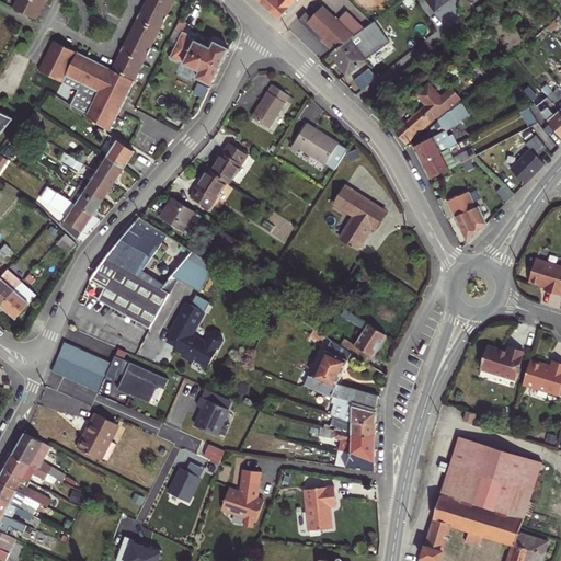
[(15,0),(14,3),(37,14),(44,0),(15,0)]
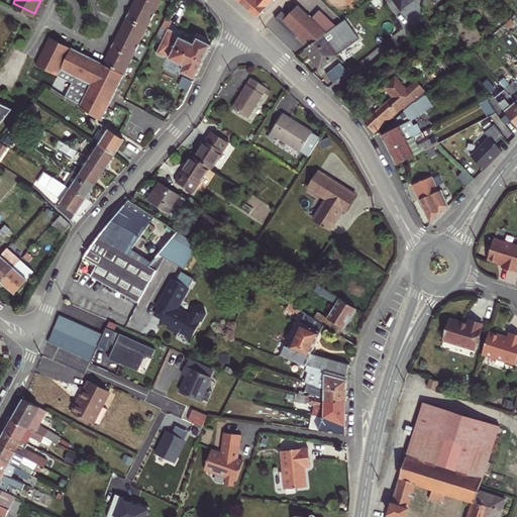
[(133,0),(102,63),(122,74),(160,0),(133,0)]
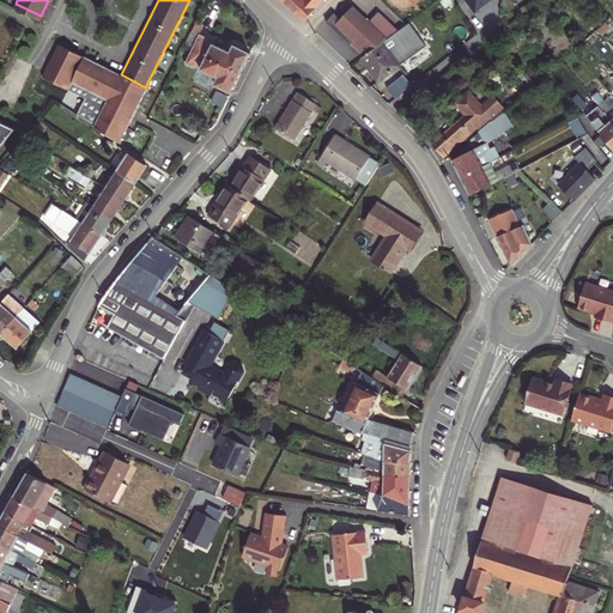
[(279,0),(301,19),(320,0),(279,0)]
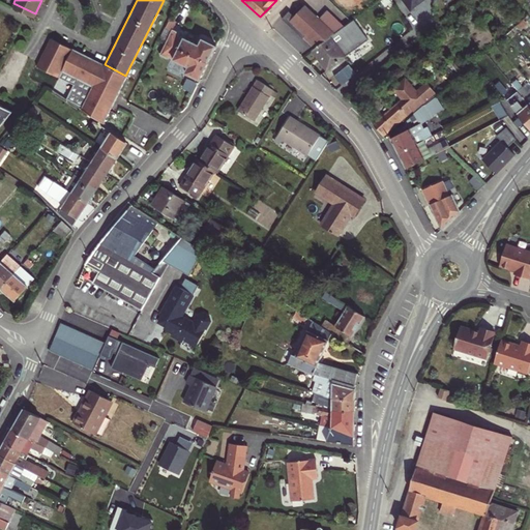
[(433,0),(435,2),(437,0),(403,0),(411,10),(425,0),(433,0)]
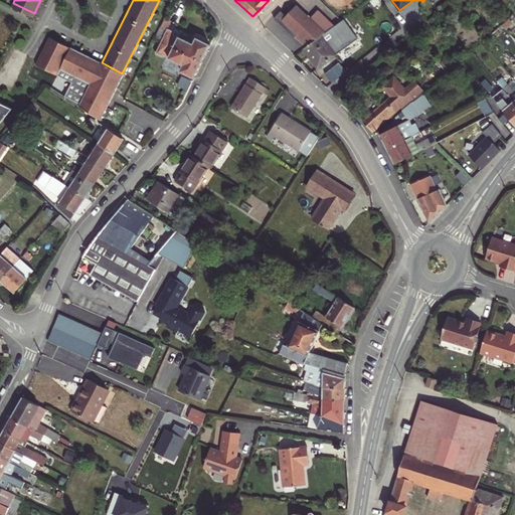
[(323,34),(322,33),(294,5),(280,20),(295,34),(292,37),(303,47),(323,34)]
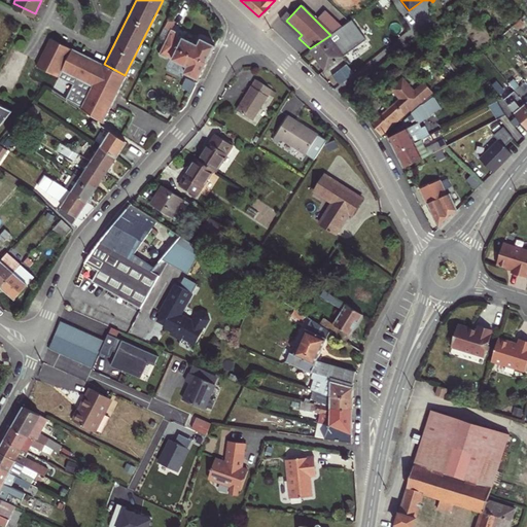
[(167,25),(175,28),(178,19),(170,15),(167,25)]
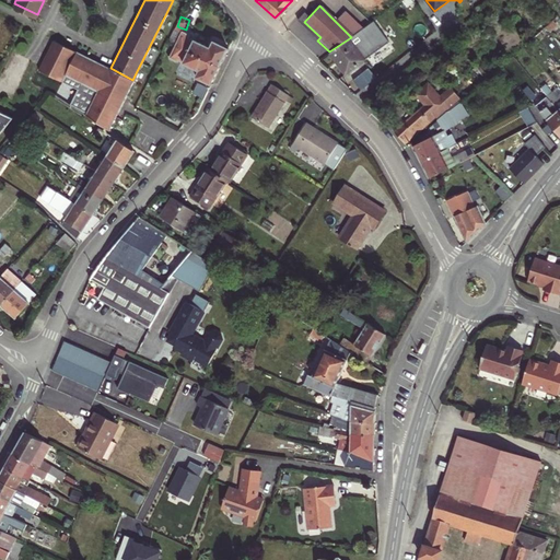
[(327,53),(342,76),(361,62),(386,44),(372,23),(351,37),(329,51),(327,53)]
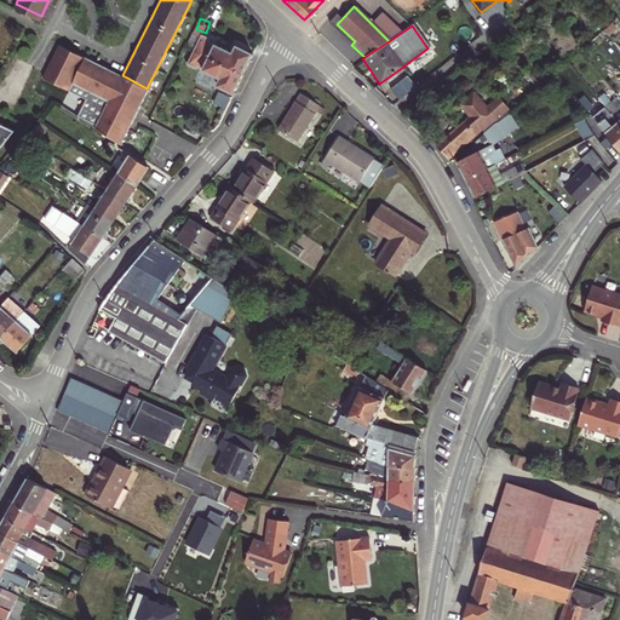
[(196,47),(202,33),(194,30),(188,44),(196,47)]
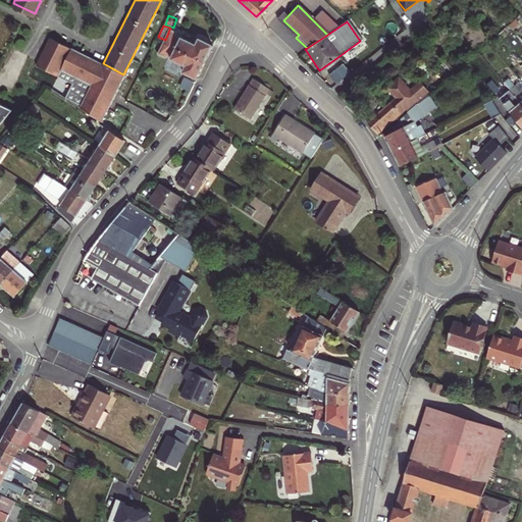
[(172,30),(166,42),(205,61),(213,45),(201,39),(198,46),(180,37),(181,35),(172,30)]
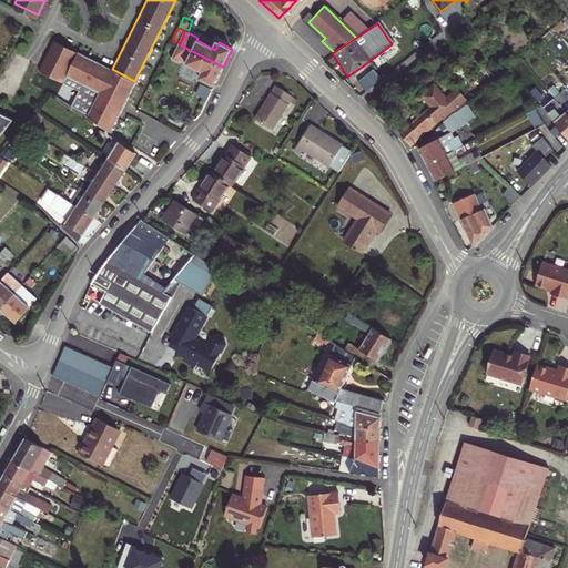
[(88,117),(110,131),(134,81),(112,69),(80,52),(79,52),(71,48),(57,41),(42,70),(83,90),(74,107),(88,117)]
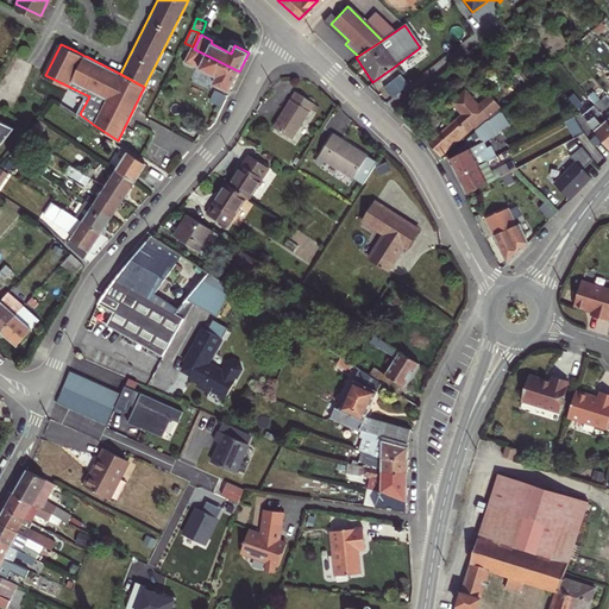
[(217,82),(231,89),(239,71),(194,49),(192,48),(184,62),(198,69),(199,66),(219,76),(217,82)]
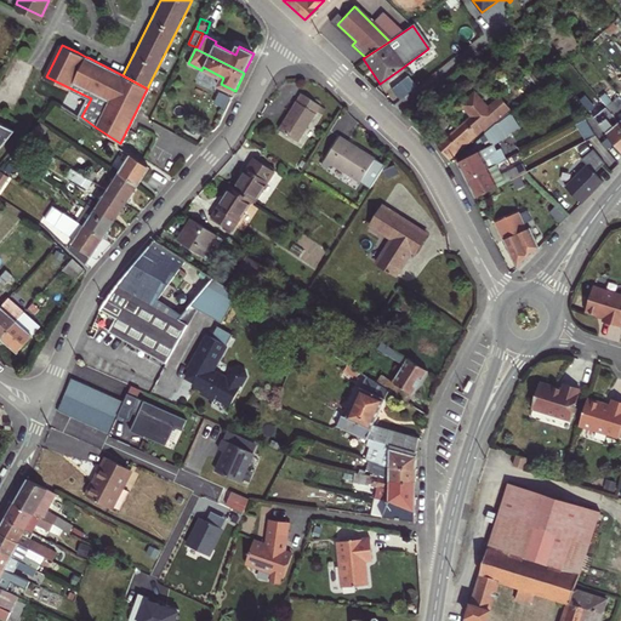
[(417,89),(409,78),(402,84),(410,95),(417,89)]
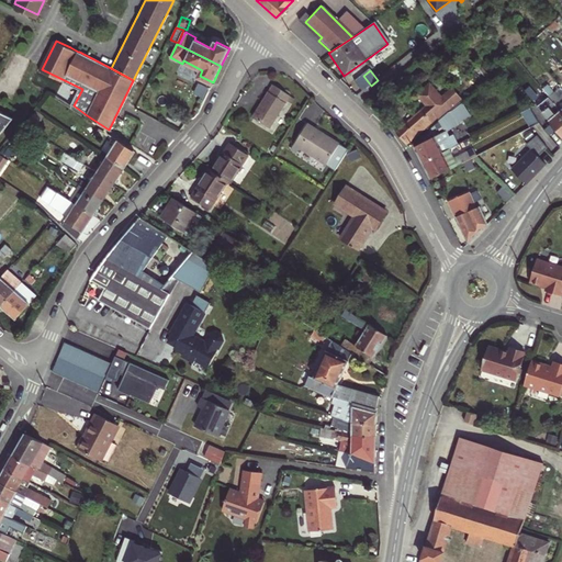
[(371,86),(363,76),(355,82),(362,92),(371,86)]
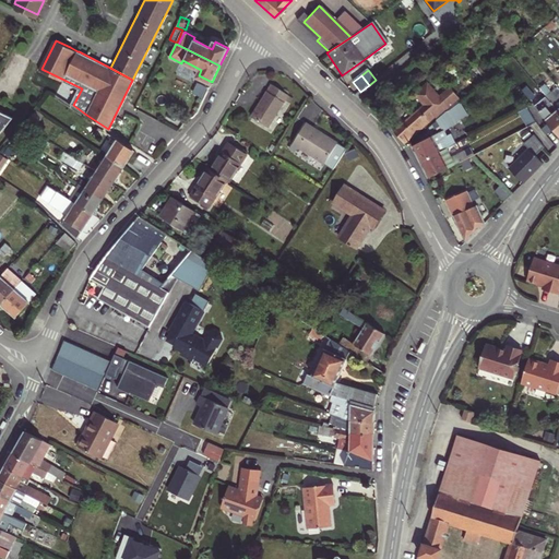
[(195,92),(204,95),(209,86),(200,82),(195,92)]
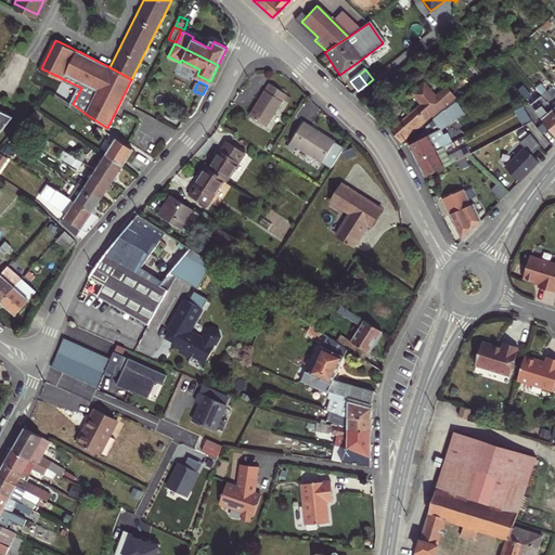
[(427,119),(430,123),(447,110),(461,98),(451,86),(438,97),(426,82),(413,92),(423,103),(392,131),(402,142),(408,137),(427,119)]
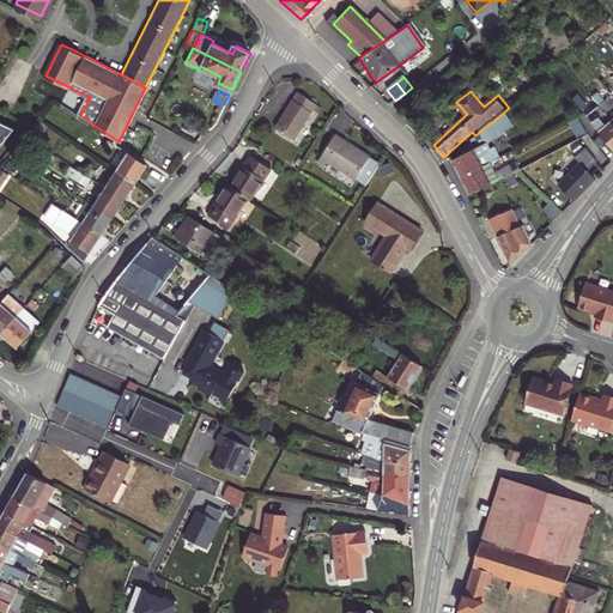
[(279,132),(296,143),(320,107),(303,96),(279,132)]
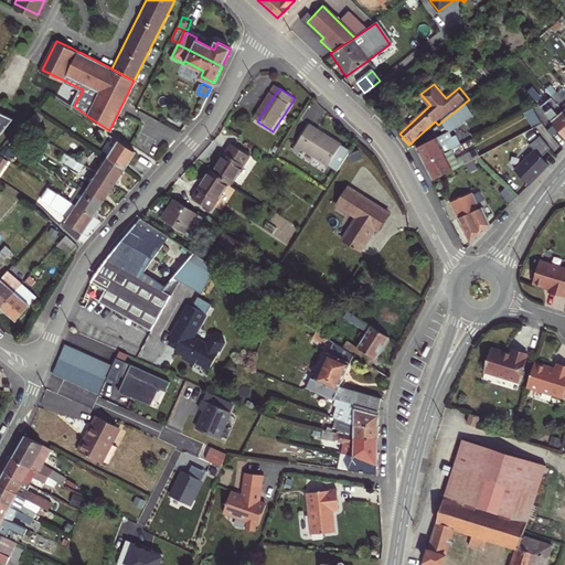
[(550,94),(561,108),(564,113),(564,99),(561,95),(558,96),(553,91),(550,94)]
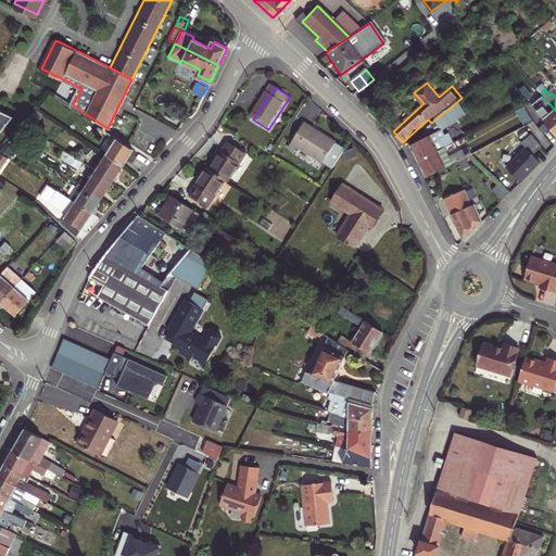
[(541,117),(545,123),(555,135),(555,111),(552,106),(547,111),(540,103),(538,105),(533,99),(528,102),(541,117)]
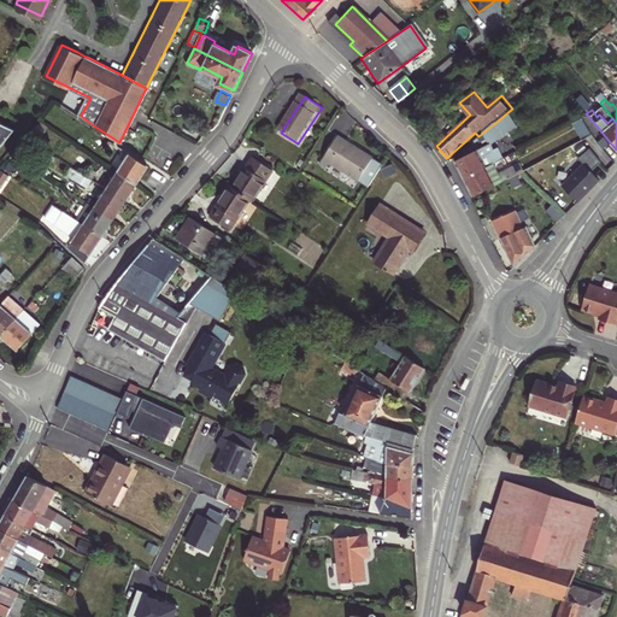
[(456,159),(464,177),(493,162),(506,156),(501,146),(495,150),(492,141),(505,135),(497,122),(479,136),(481,140),(487,137),(491,142),(456,159)]
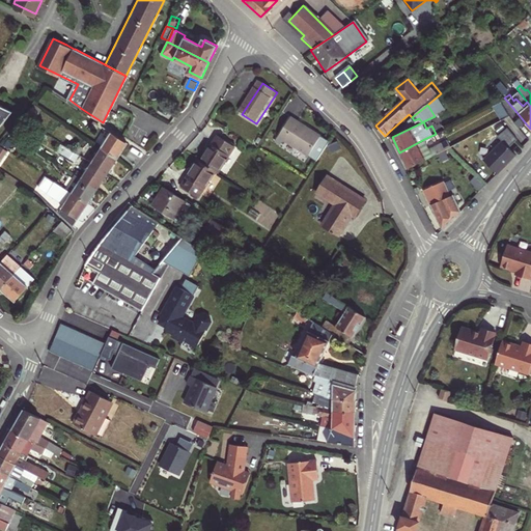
[(0,106),(0,131),(15,113),(0,106)]
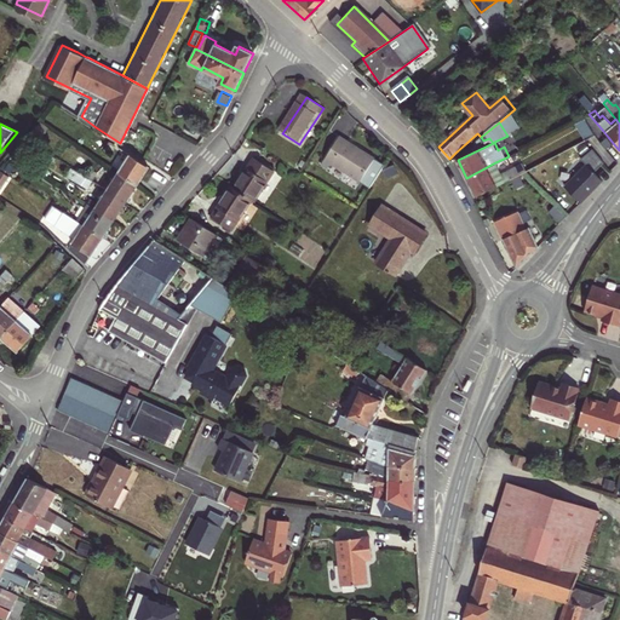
[(586,137),(587,139),(590,138),(592,137),(596,135),(586,124),(578,127),(584,138),(586,137)]
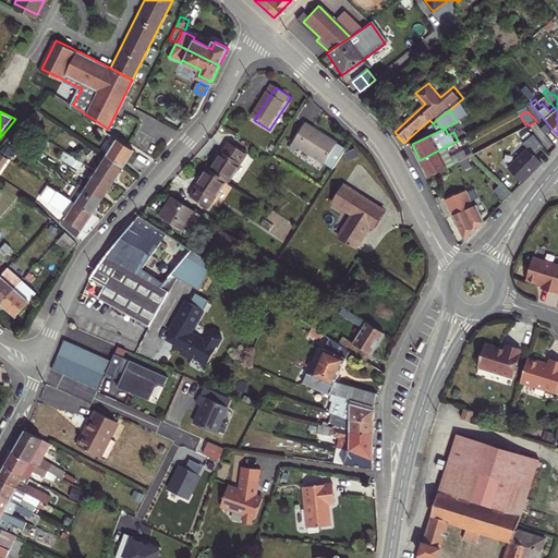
[(31,113),(24,123),(33,130),(39,119),(31,113)]
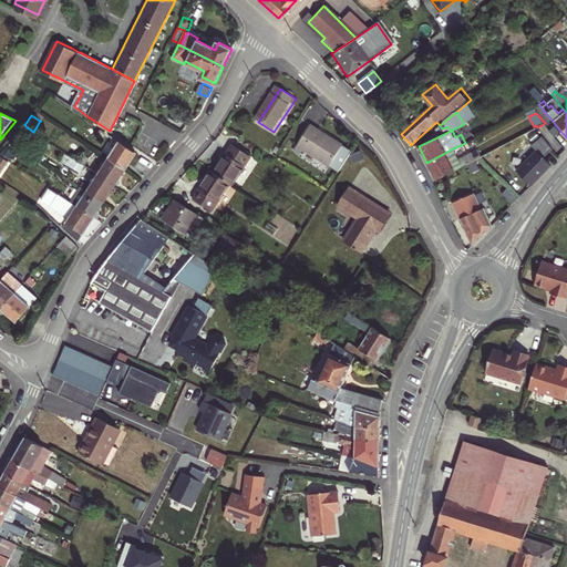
[(305,148),(341,173),(356,151),(313,123),(299,145),(305,148)]
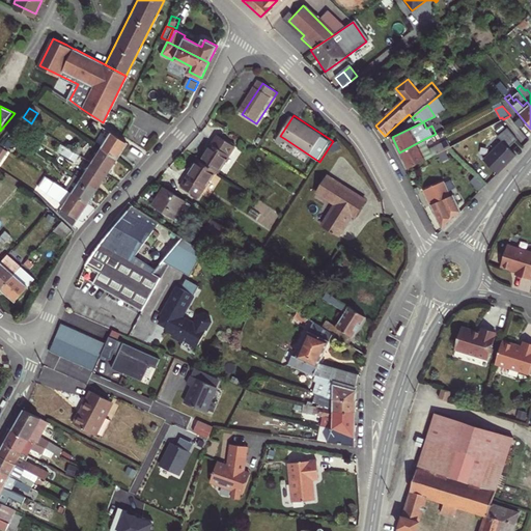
[(513,123),(529,141),(530,139),(530,129),(521,117),(513,123)]
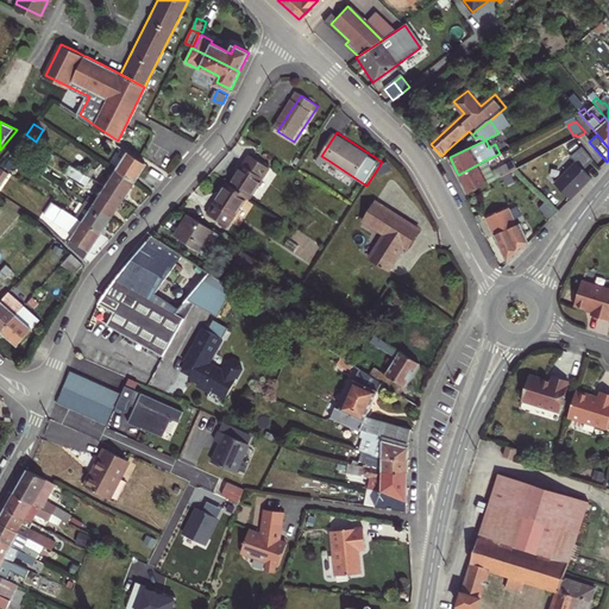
[(106,138),(100,148),(107,152),(113,143),(106,138)]
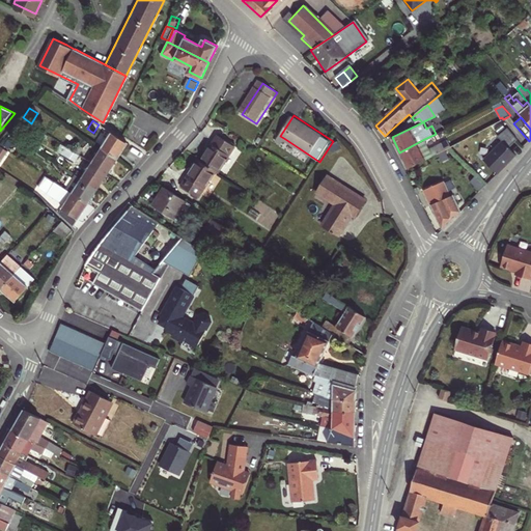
[(518,139),(507,128),(498,136),(503,141),(484,160),(497,173),(513,157),(508,151),(510,149),(509,148),(518,139)]
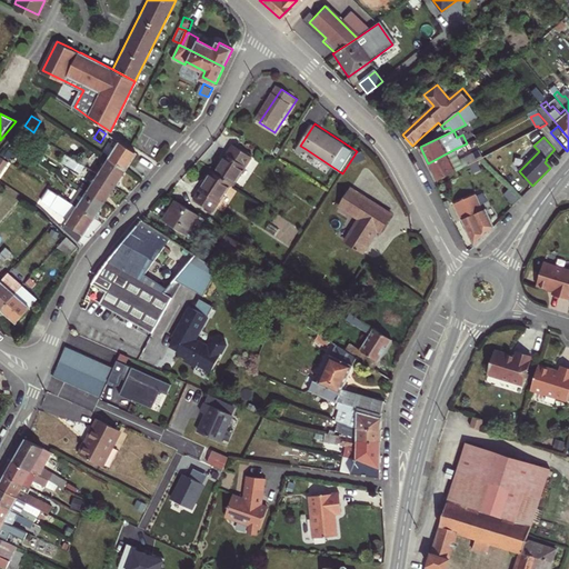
[(118,141),(107,158),(125,169),(136,153),(118,141)]
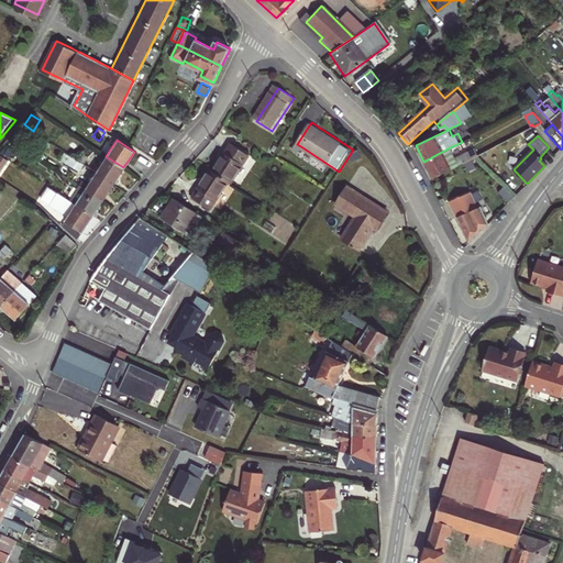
[(232,144),(214,170),(232,183),(234,184),(251,157),(232,144)]
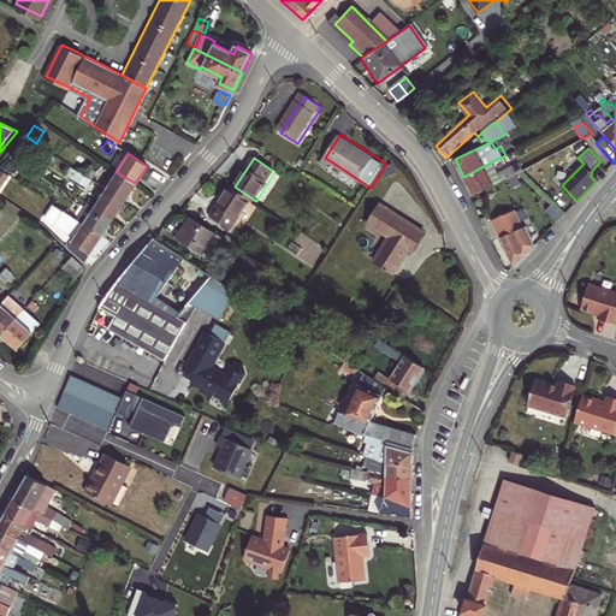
[(321,164),(327,167),(331,161),(325,158),(321,164)]
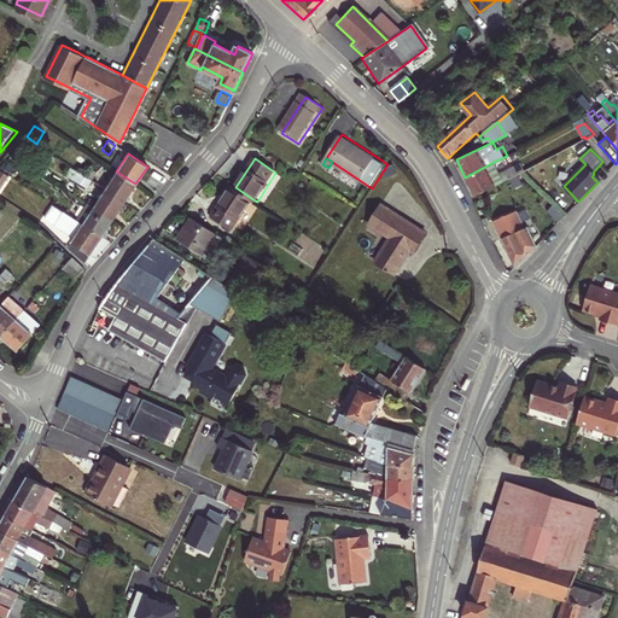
[(465,178),(473,197),(520,172),(524,169),(520,162),(500,172),(494,162),(465,178)]
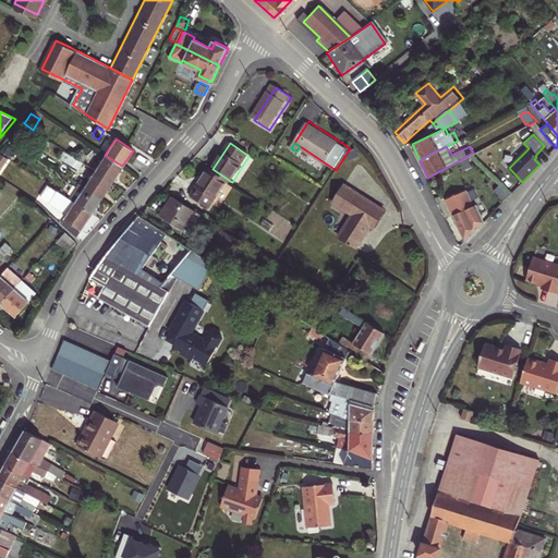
[(0,152),(0,168),(9,158),(0,152)]
